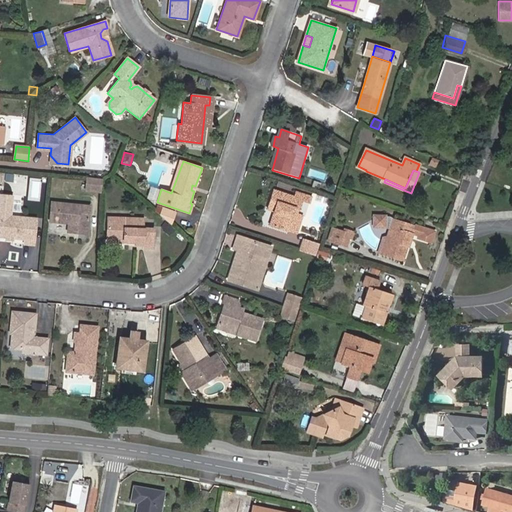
[(102,179),(87,177),(87,190),(102,191),(102,179)]
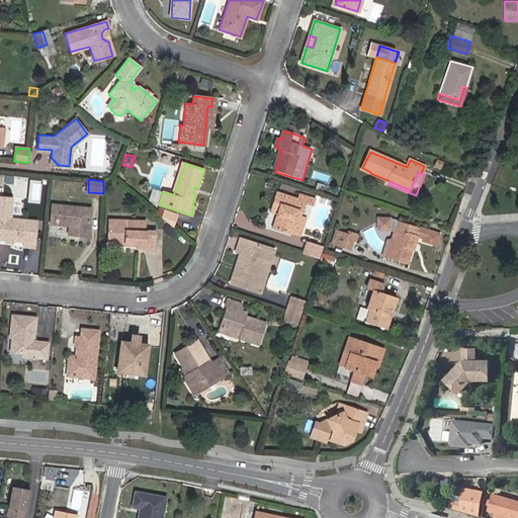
[(279,185),(278,191),(297,195),(298,189),(279,185)]
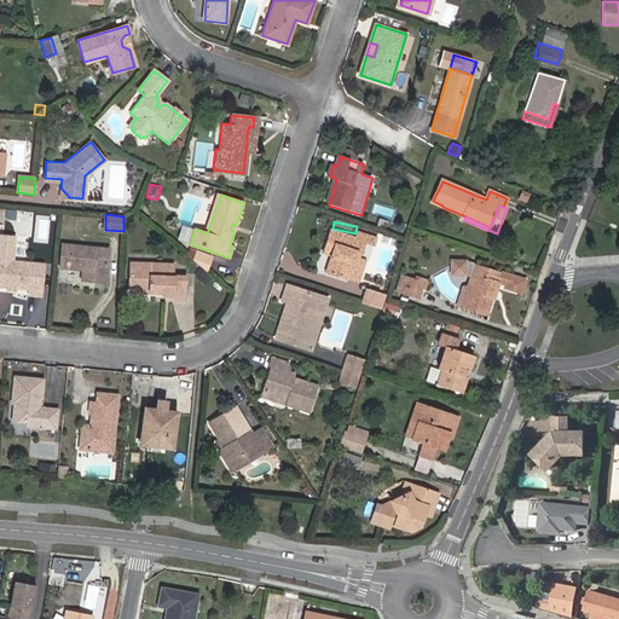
[(333,249),(330,255),(324,271),(335,276),(337,270),(346,272),(345,277),(354,279),(362,259),(357,258),(354,256),(356,252),(359,253),(363,241),(356,238),(330,230),(325,246),(333,249)]
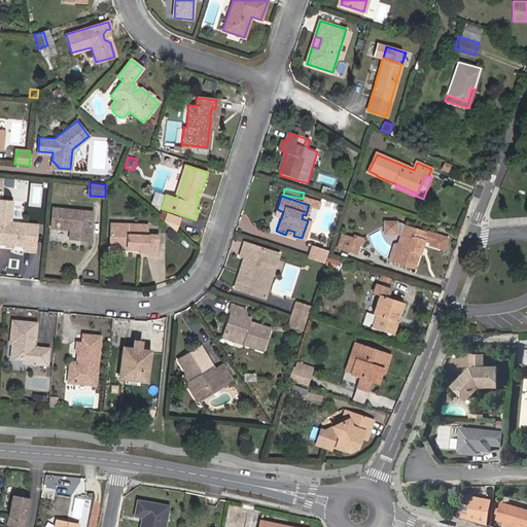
[(305,198),(303,203),(309,205),(318,208),(320,203),(305,198)]
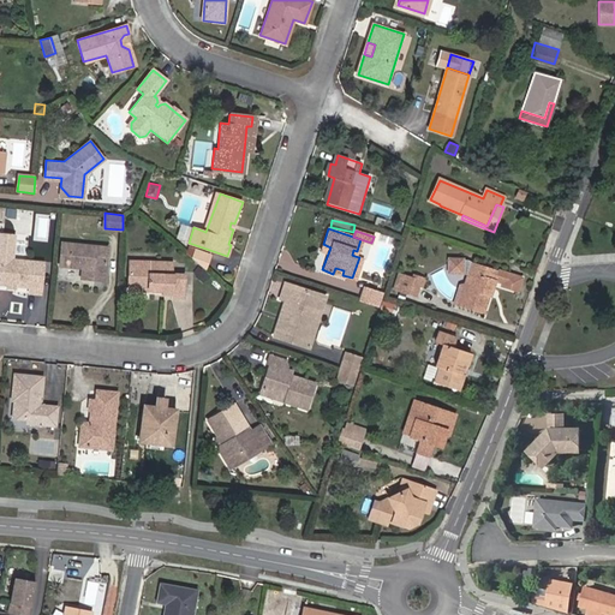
[(16,282),(16,285),(30,287),(30,292),(41,293),(43,262),(12,258),(15,234),(0,233),(0,262),(1,263),(0,270),(0,284),(9,285),(9,281),(16,282)]
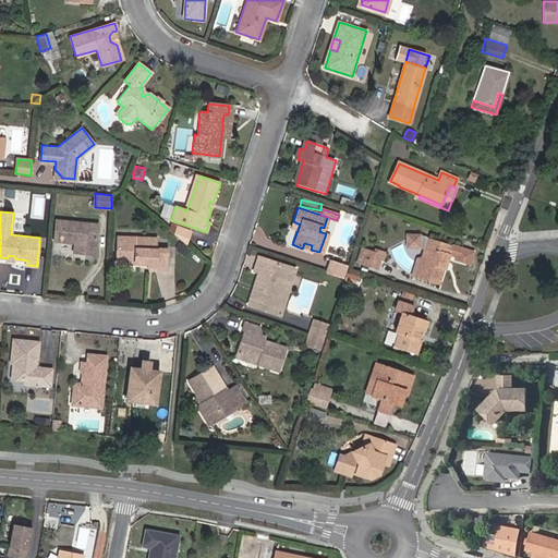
[(98,225),(57,220),(55,241),(75,243),(75,252),(96,253),(98,225)]
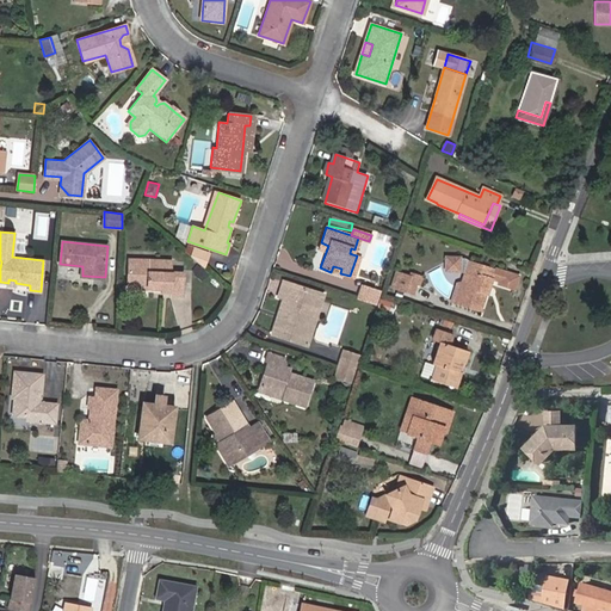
[(196,251),(192,259),(196,263),(205,270),(209,255),(196,251)]
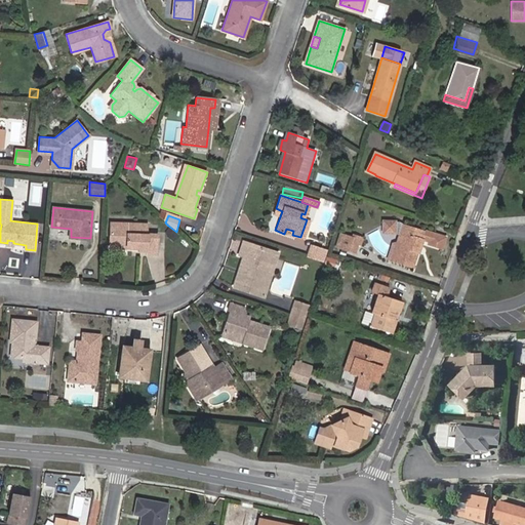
[(396,232),(396,219),(384,219),(385,232),(396,232)]
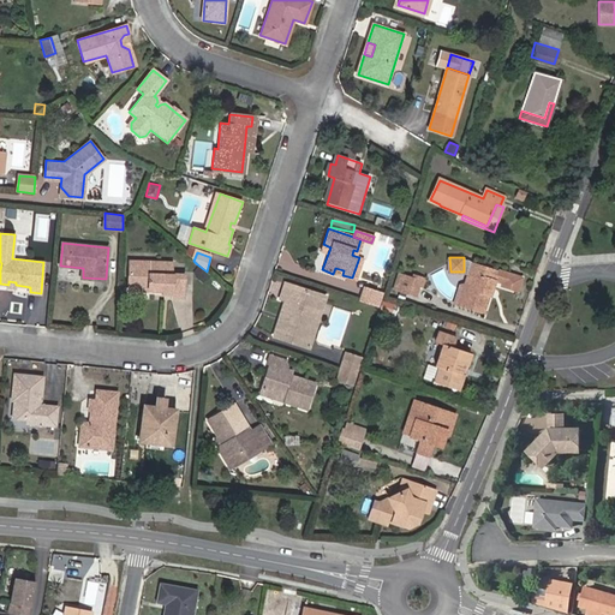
[(524,276),(475,260),(467,282),(460,302),(460,304),(485,312),(491,294),(491,296),(497,279),(505,281),(503,285),(519,290),(524,276)]
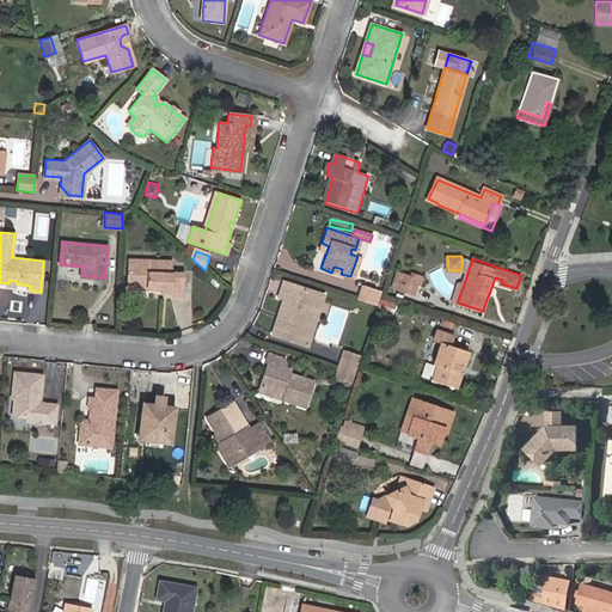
[(161,287),(161,291),(160,293),(171,293),(171,297),(184,297),(185,273),(175,273),(175,262),(130,259),(129,288),(148,289),(150,286),(161,287)]
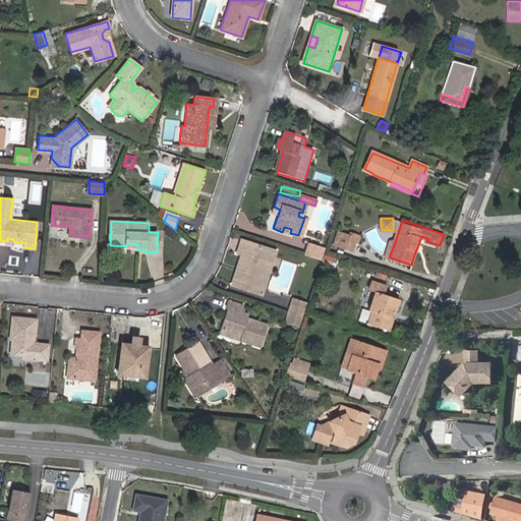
[(356,237),(354,243),(357,244),(360,235),(349,231),(348,234),(356,237)]
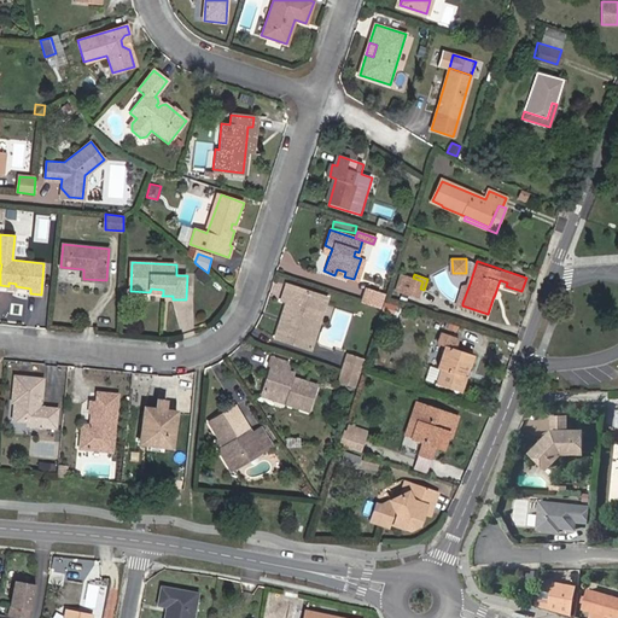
[(417,299),(420,289),(423,281),(413,278),(404,275),(398,295),(417,299)]
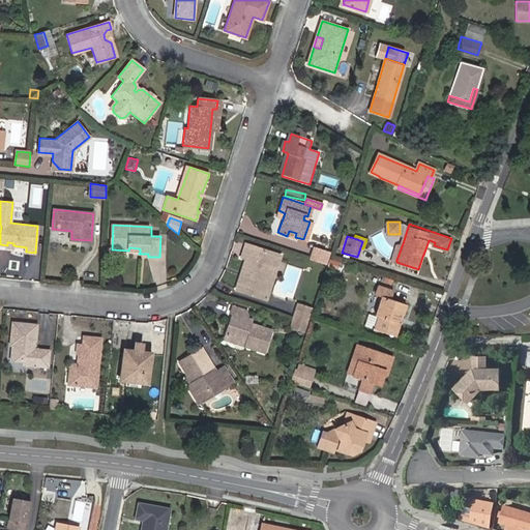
[(403,243),(399,242),(393,259),(396,260),(403,243)]
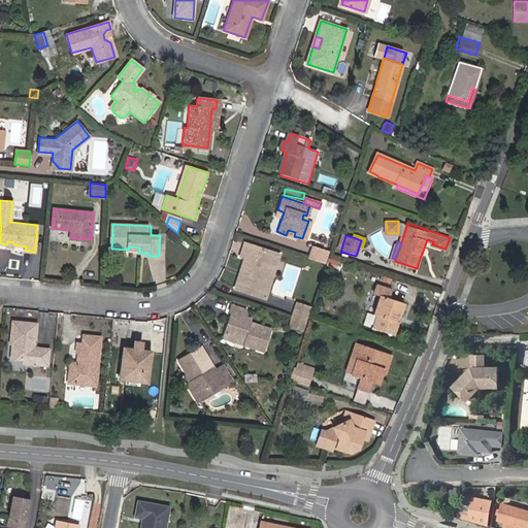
[(240,258),(244,260),(250,244),(244,243),(240,258)]
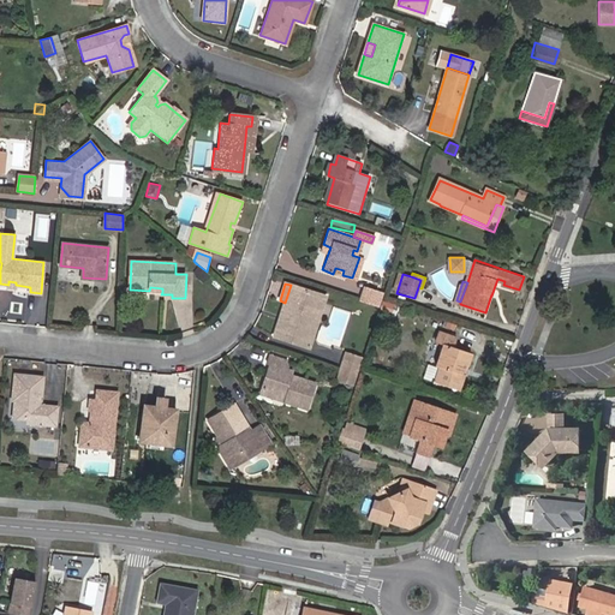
[(327,297),(316,293),(315,297),(306,294),(308,291),(291,285),(285,303),(280,317),(290,321),(288,327),(278,323),(274,338),(300,346),(305,330),(315,333),(327,297)]
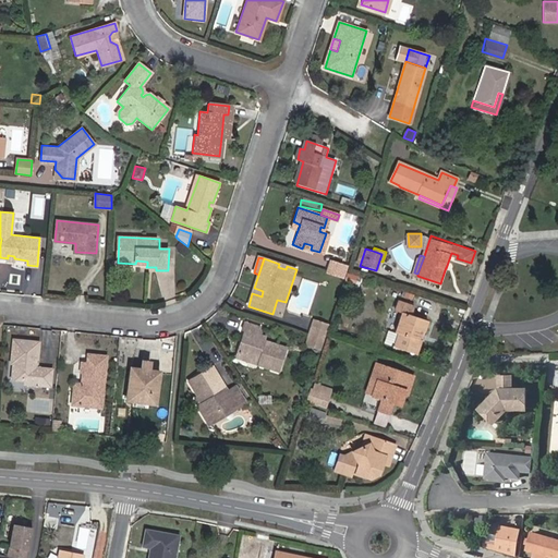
[(349,268),(331,263),(328,275),(344,280),(349,268)]
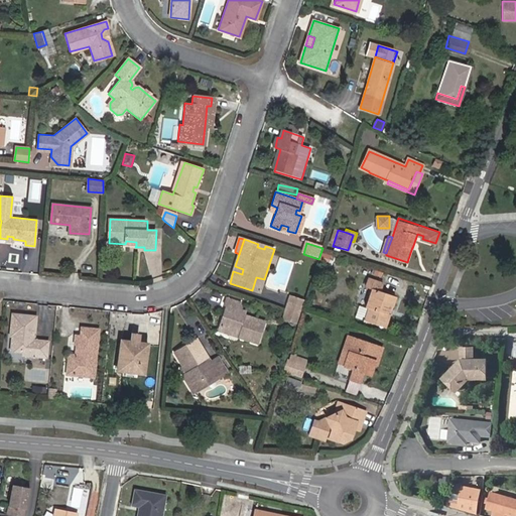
[(260,293),(264,279),(256,277),(252,290),(260,293)]
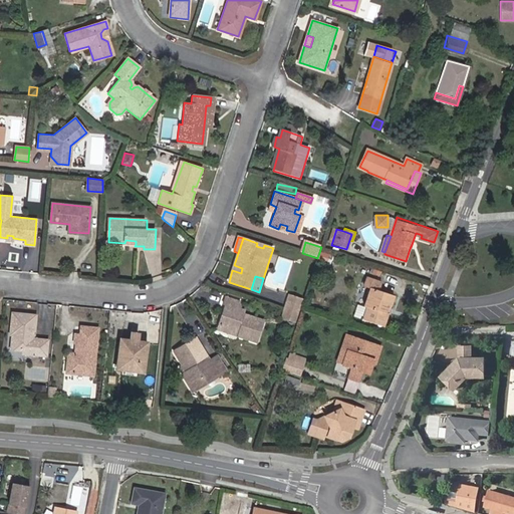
[(383,329),(389,315),(387,314),(389,307),(392,308),(395,297),(380,292),(382,284),(369,280),(368,279),(364,289),(371,291),(364,311),(367,312),(364,322),(383,329)]
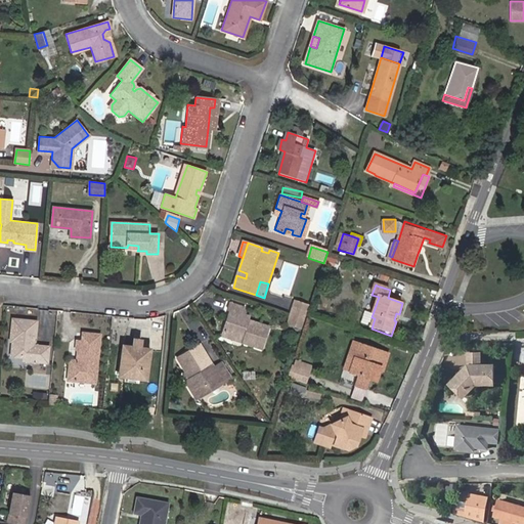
[(297,300),(292,316),(304,319),(309,304),(297,300)]
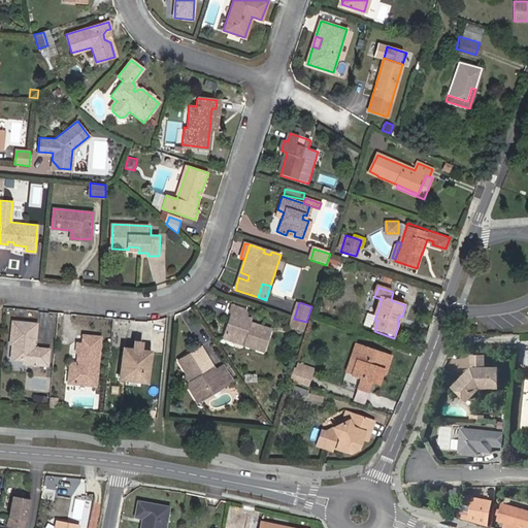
[(243,339),(242,343),(263,351),(270,329),(250,323),(251,320),(244,318),(246,308),(232,304),(229,312),(232,314),(226,334),(243,339)]
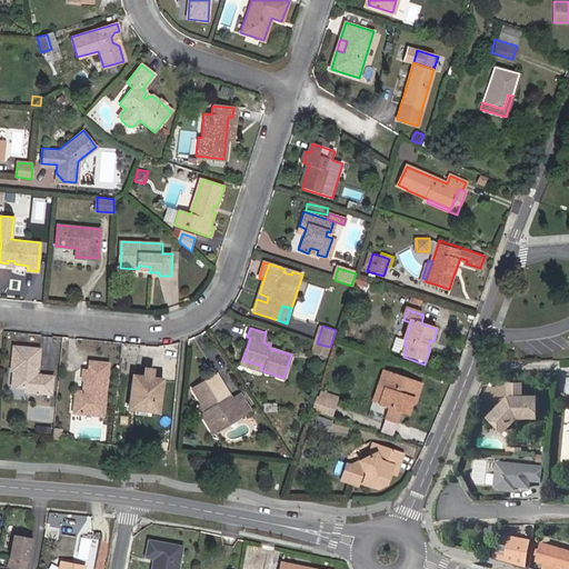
[(328,357),(330,347),(317,343),(315,352),(328,357)]
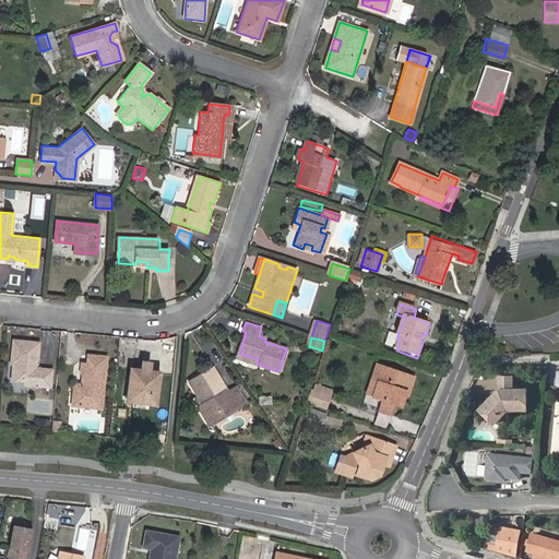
[(19,360),(16,380),(24,381),(35,382),(35,385),(50,387),(51,369),(37,367),(39,342),(12,339),(11,358),(19,360)]
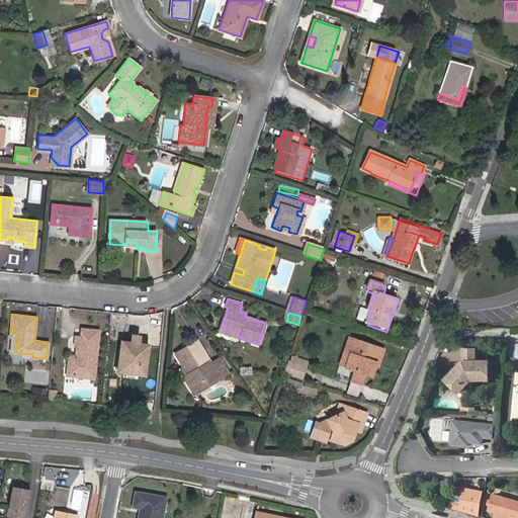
[(220,332),(238,337),(239,333),(222,328),(220,332)]
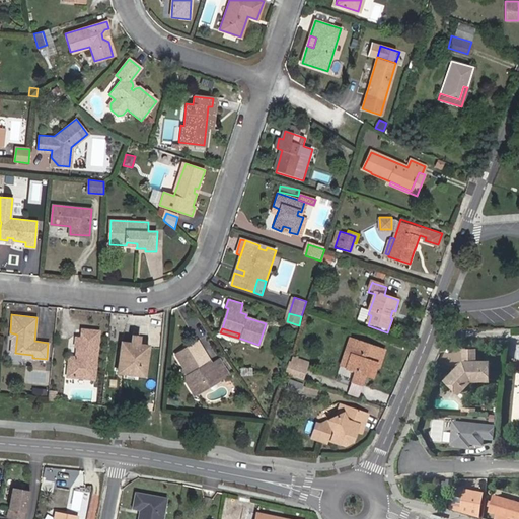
[(74,365),(66,364),(65,377),(92,380),(98,330),(81,329),(80,338),(76,338),(75,357),(74,365)]
